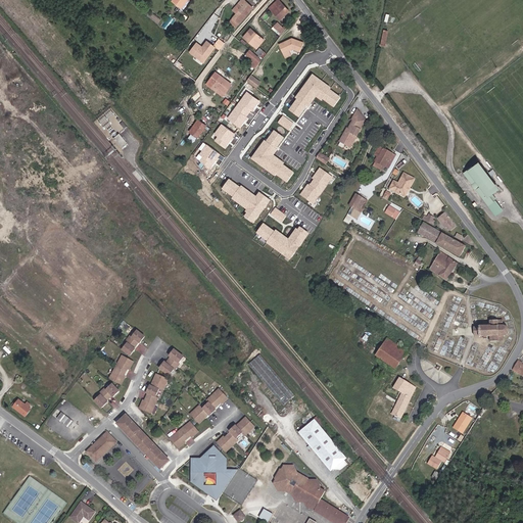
[(241,8),(233,19),(239,25),(251,8),(240,0),(236,4),(241,8)]
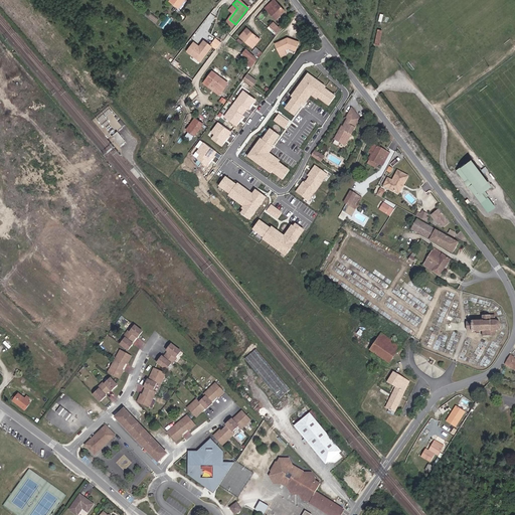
[(274,0),(266,6),(275,19),(283,12),(274,0)]
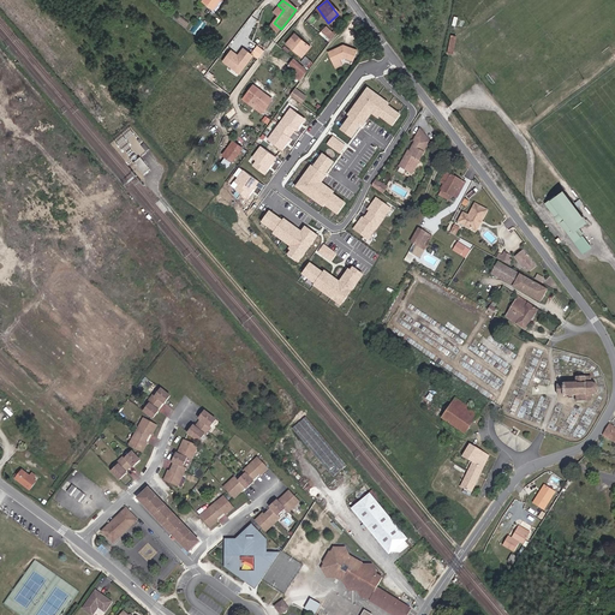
[(278,5),(263,25),(269,30),(274,23),(284,10),(278,5)]
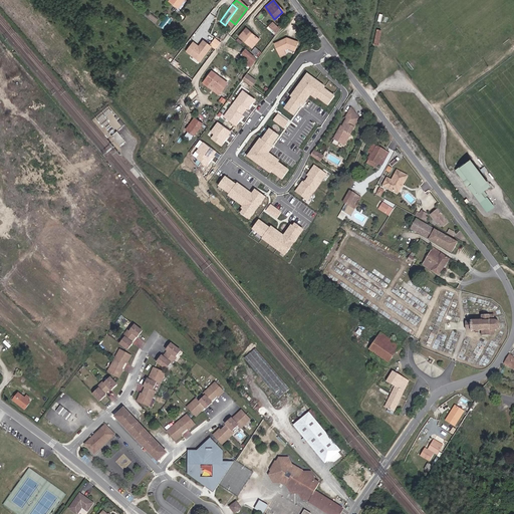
[(164,19),(160,24),(163,27),(168,23),(164,19)]
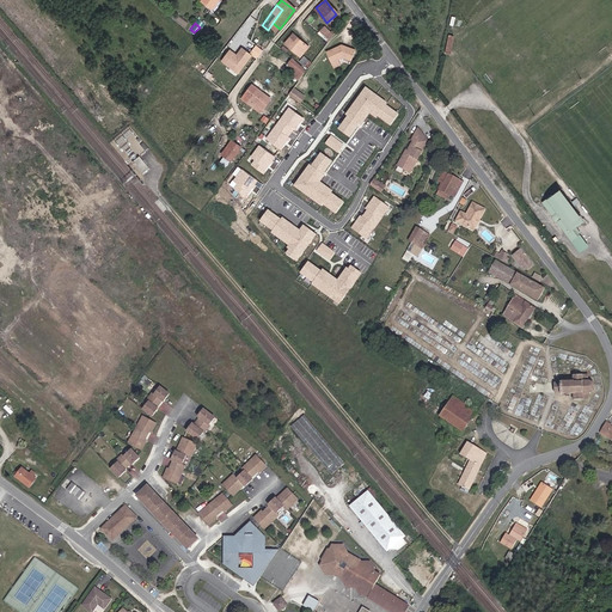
[(280,29),(273,23),(268,30),(275,35),(280,29)]
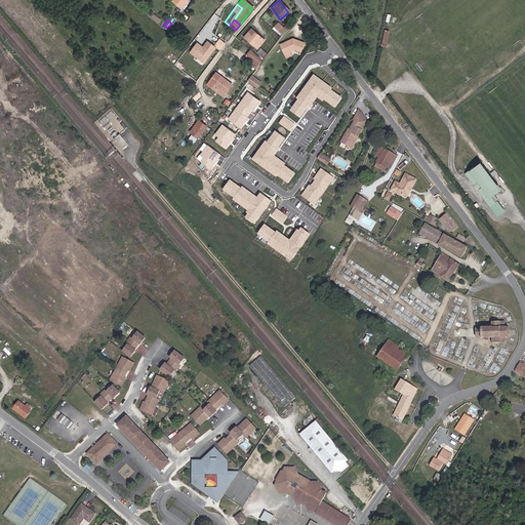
[(284,33),(288,27),(280,22),(276,27),(284,33)]
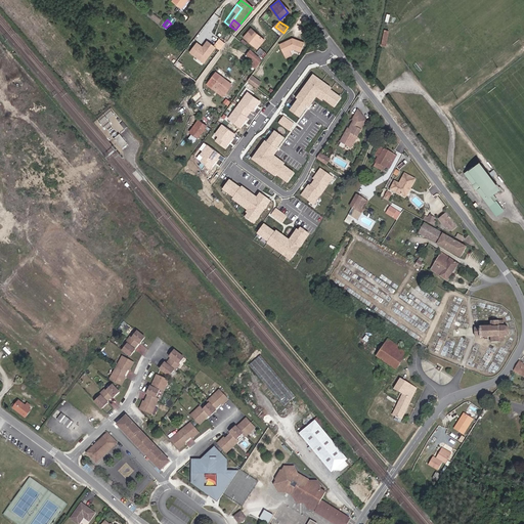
[(264,38),(252,29),(246,36),(258,46),(264,38)]
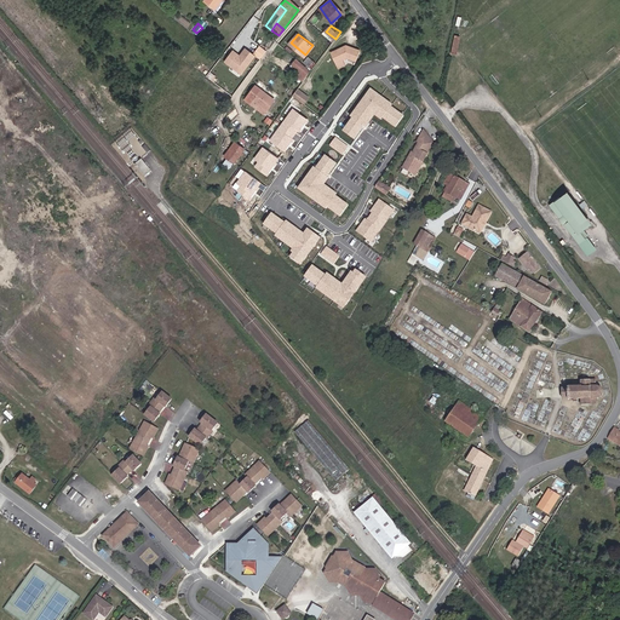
[(342,49),(331,53),(336,64),(346,58),(356,62),(360,51),(345,46),(344,47),(344,49),(342,50),(342,49)]
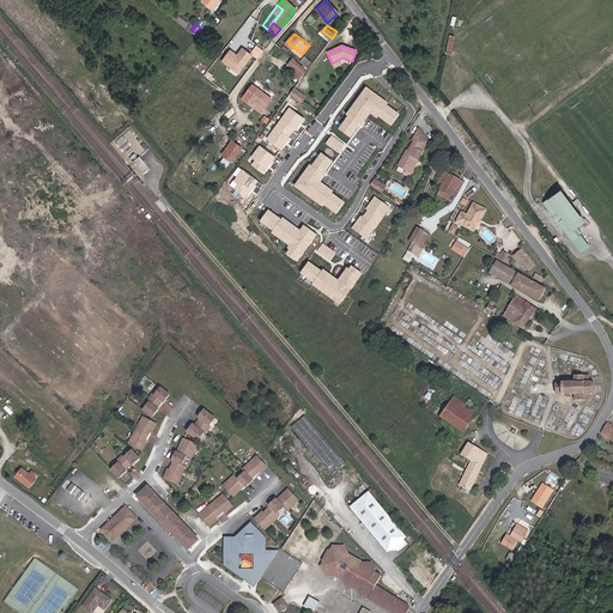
[(237,54),(231,49),(222,61),(238,74),(253,55),(242,47),(237,54)]
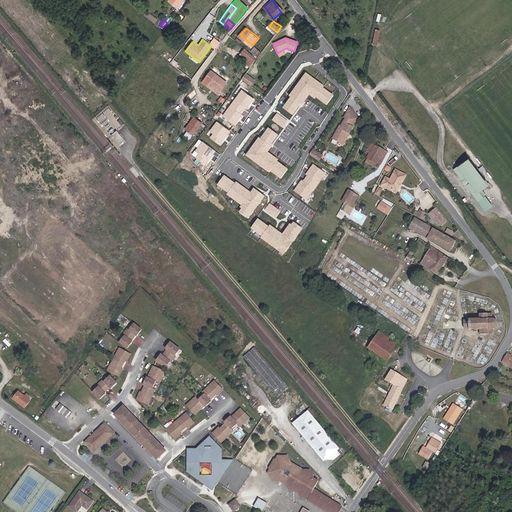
[(251,56),(256,59),(260,54),(255,51),(251,56)]
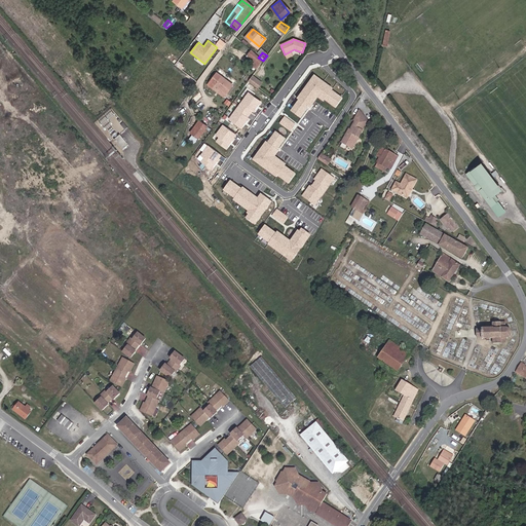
[(216,75),(208,86),(213,90),(214,89),(225,97),(232,88),(216,75)]
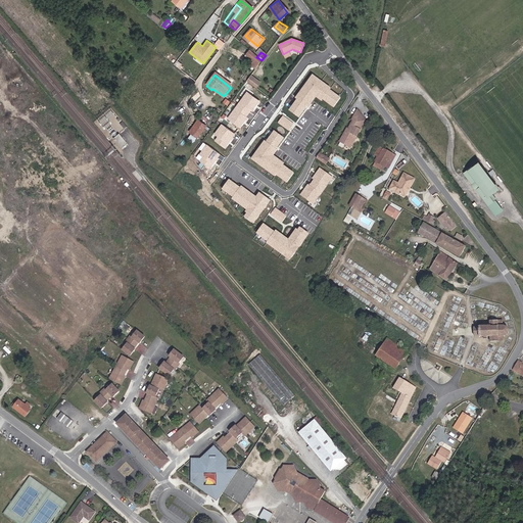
[(262,82),(251,75),(247,81),(256,88),(262,82)]
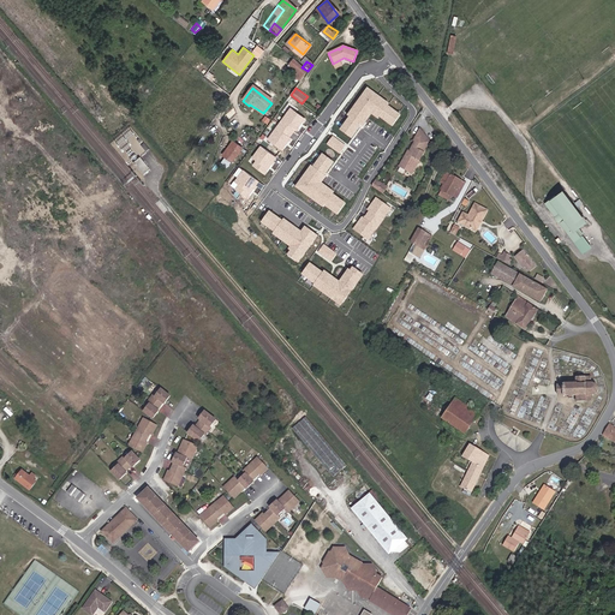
[(350,118),(340,130),(351,138),(359,127),(362,129),(372,114),(378,119),(380,118),(393,126),(401,114),(388,106),(390,103),(368,88),(347,115),(350,118)]
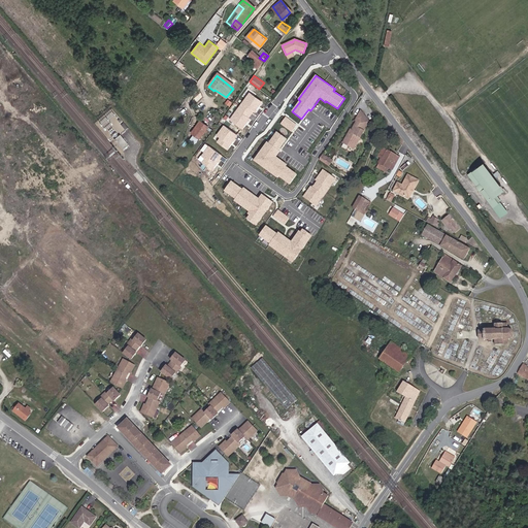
[(223,101),(226,97),(215,90),(213,91),(208,87),(206,90),(223,101)]
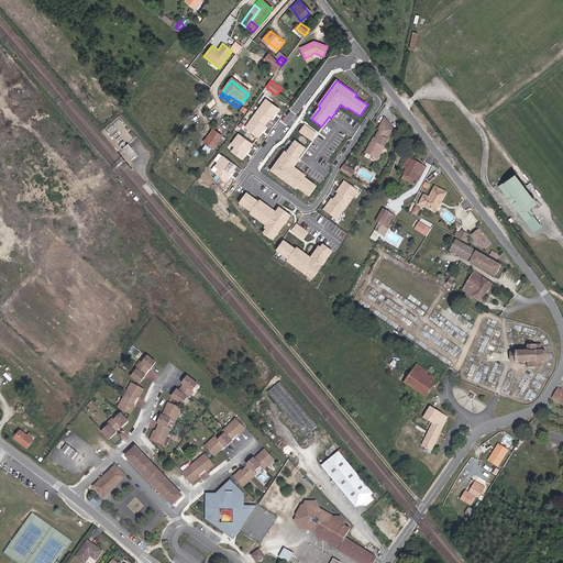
[(280,108),(266,98),(244,128),(258,138),(280,108)]
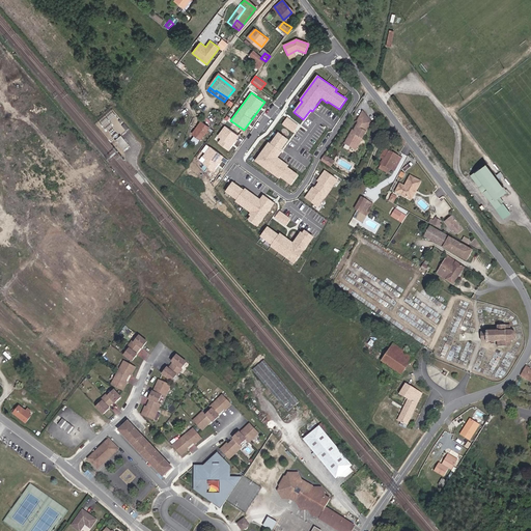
[(348,139),(344,145),(356,151),(368,130),(362,127),(367,118),(363,113),(357,123),(358,123),(354,133),(350,139),(348,139)]
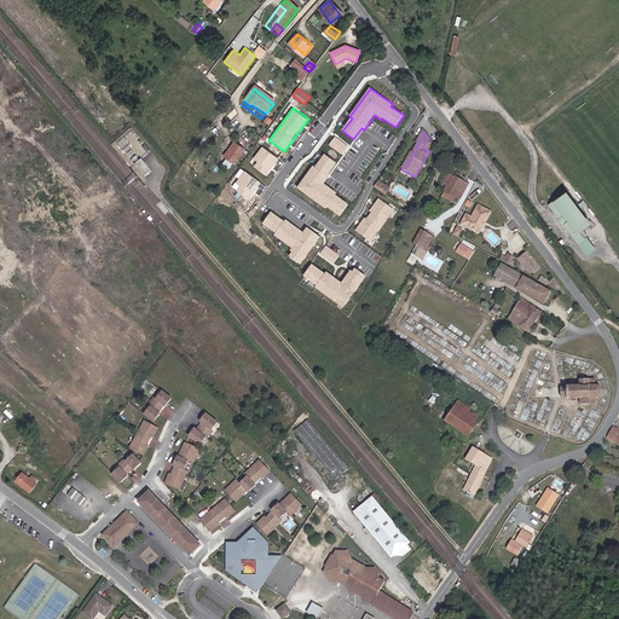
[(348,146),(335,137),(329,145),(341,155),(348,146)]
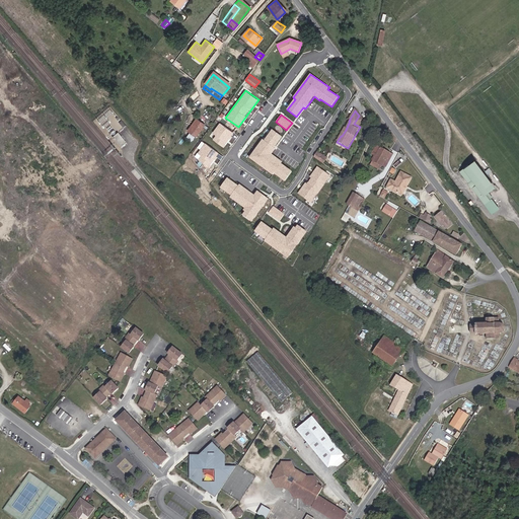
[(359,116),(354,124),(360,127),(363,122),(359,116)]
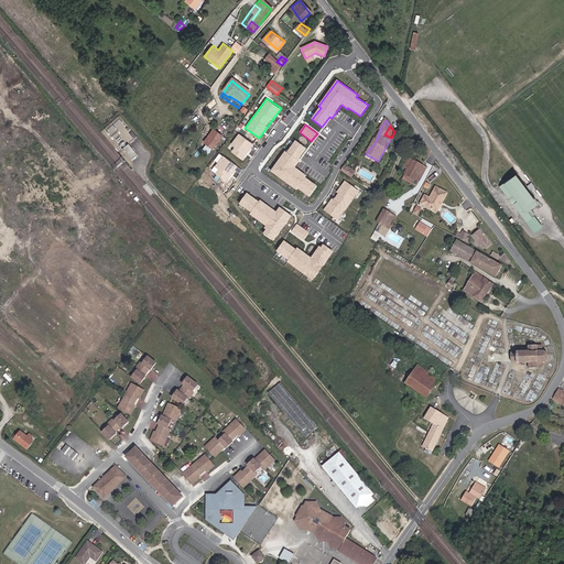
[(203,144),(213,134),(209,132),(201,142),(203,144)]
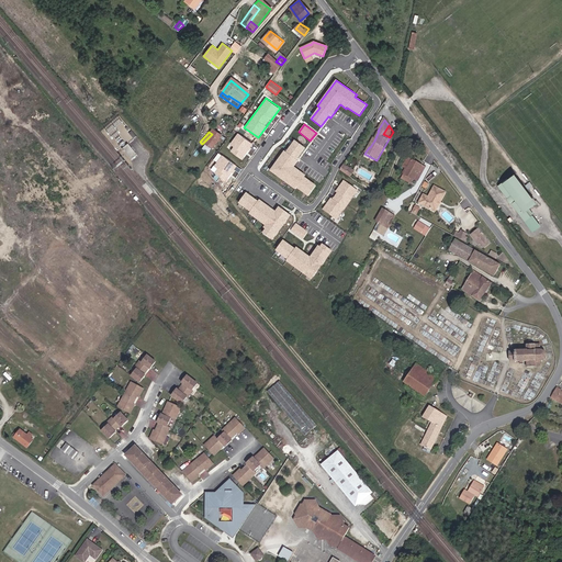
[(253,144),(238,133),(231,144),(234,147),(231,152),(242,159),(253,144)]
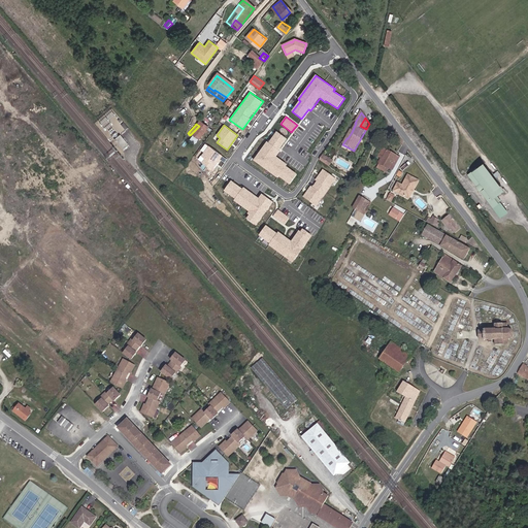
[(204,130),(199,126),(190,135),(195,140),(204,130)]
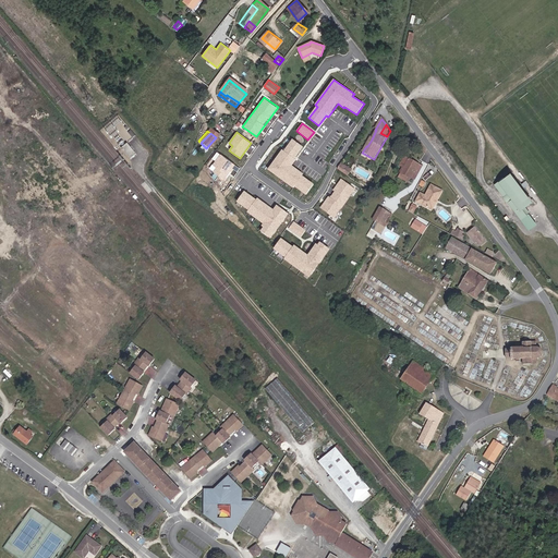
[(302,177),(303,174),(292,167),(296,160),(294,159),(303,147),(293,140),(284,152),(282,150),(268,170),(293,189),(294,186),(306,194),(314,184),(302,177)]
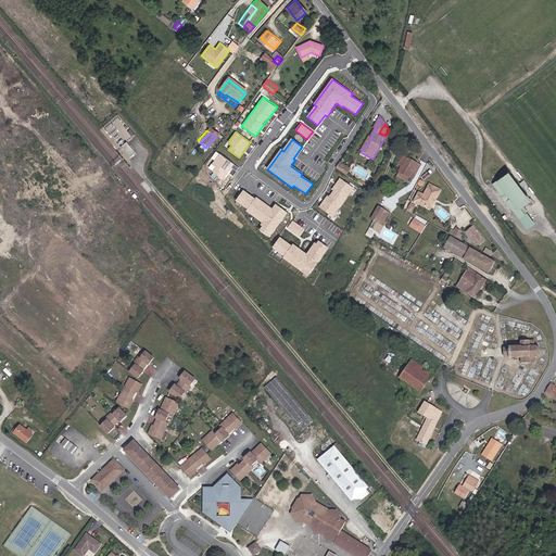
[(122,148),(130,158),(136,153),(127,142),(122,148)]
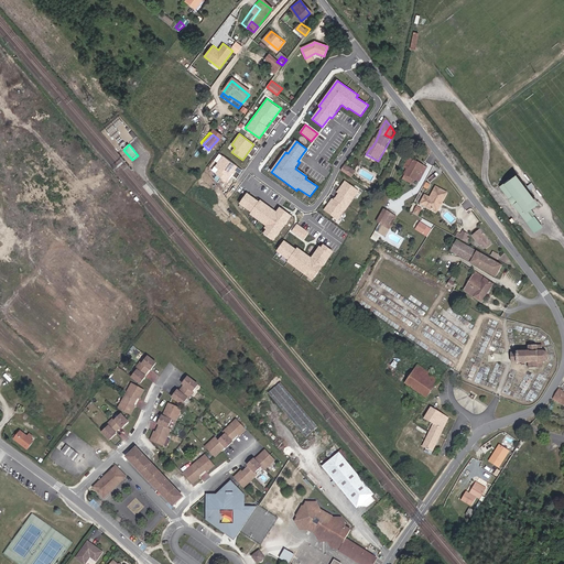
[(238,166),(223,155),(215,166),(219,170),(216,173),(227,181),(238,166)]
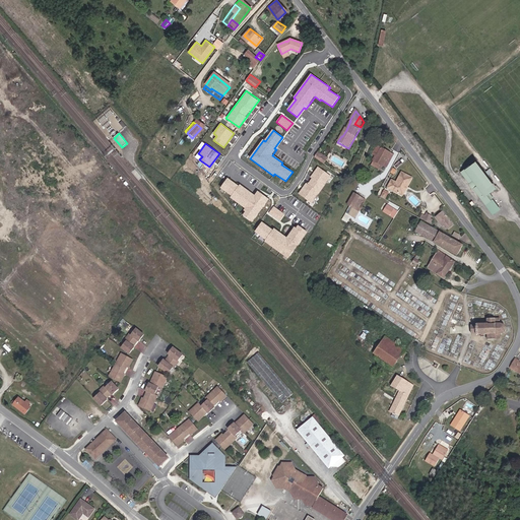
[(376,149),(367,166),(370,167),(379,150),(376,149)]
